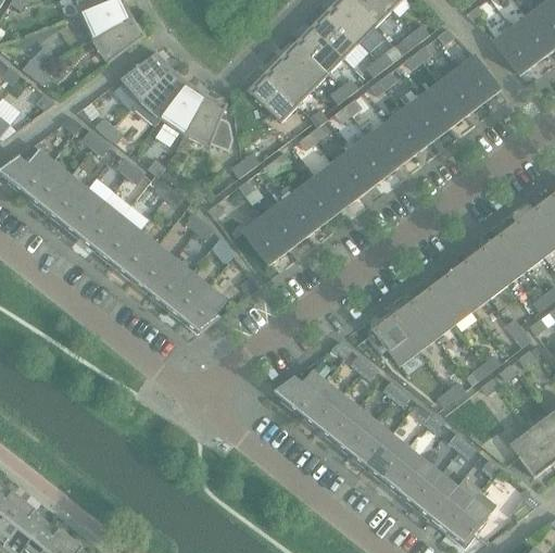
[(19,10),(25,0),(11,0),(9,3),(19,10)]
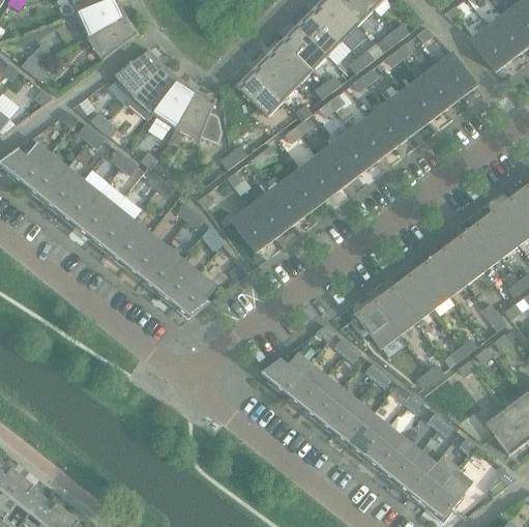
[(71,0),(76,12),(77,17),(111,0),(71,0)]
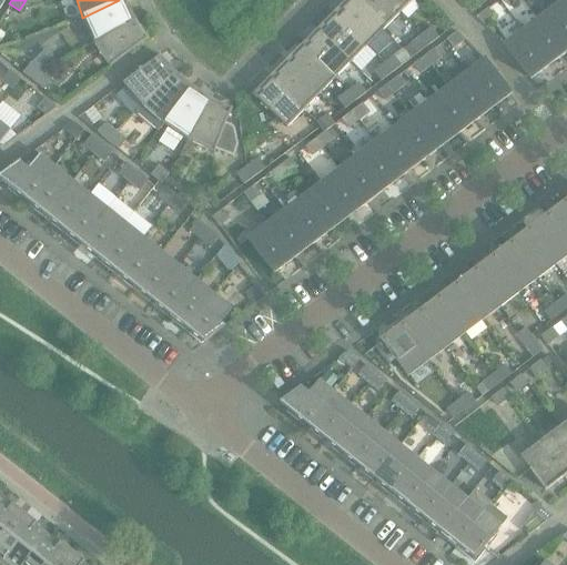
[(95,43),(129,21),(132,19),(124,4),(122,6),(119,0),(82,18),(93,40),(95,43)]
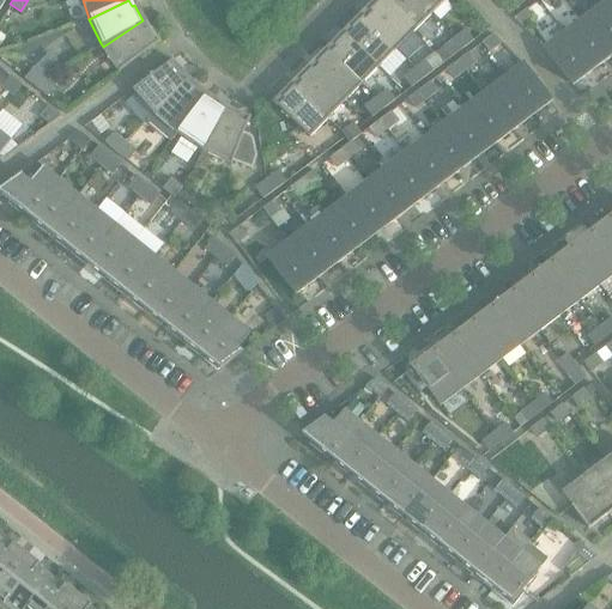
[(413,29),(383,0),(375,0),(368,8),(370,11),(365,16),(395,47),(413,29)]
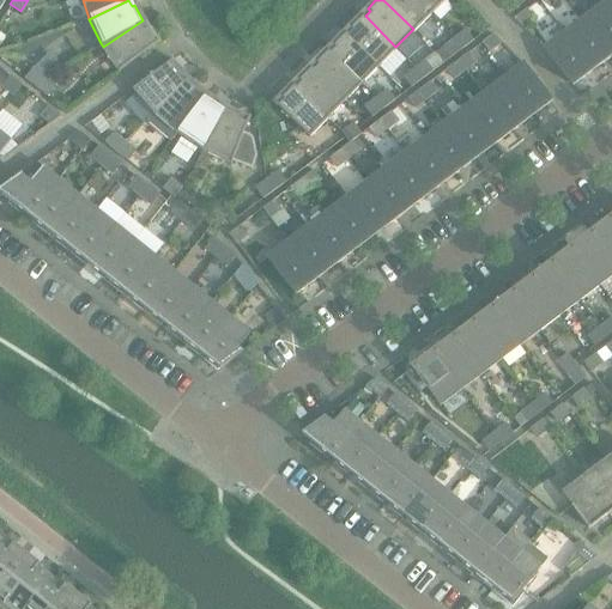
[(430,12),(418,0),(383,0),(413,29),(430,12)]
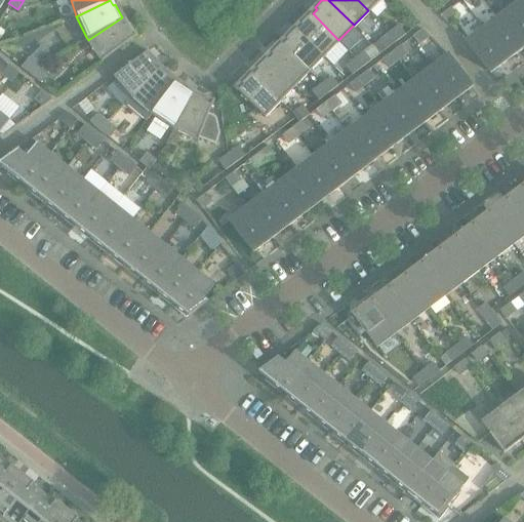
[(358,0),(368,10),(378,0),(358,0)]
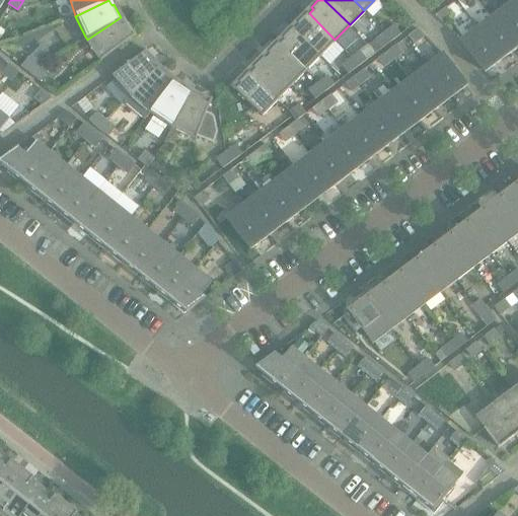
[(517,44),(517,11),(510,1),(494,13),(517,45),(517,44)]
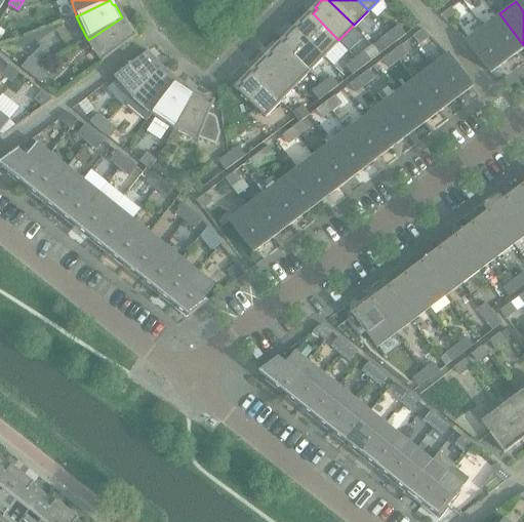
[(456,13),(450,5),(439,13),(447,22),(456,13)]
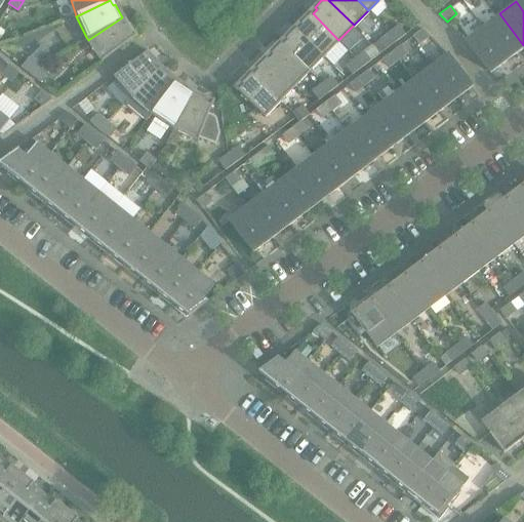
[(338,40),(313,13),(311,11),(299,23),(301,24),(297,29),(324,55),(338,40)]
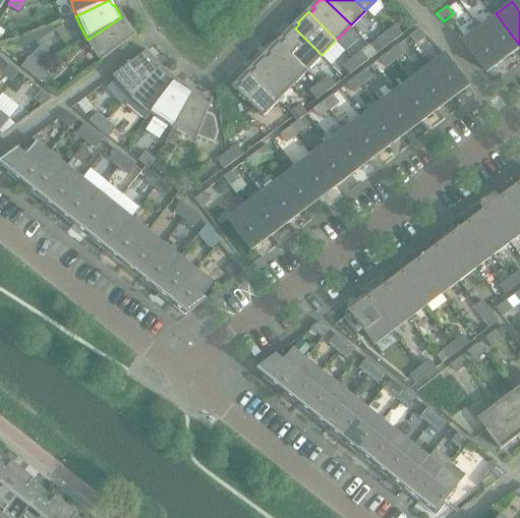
[(519,45),(496,13),(479,26),(503,57),(519,45)]
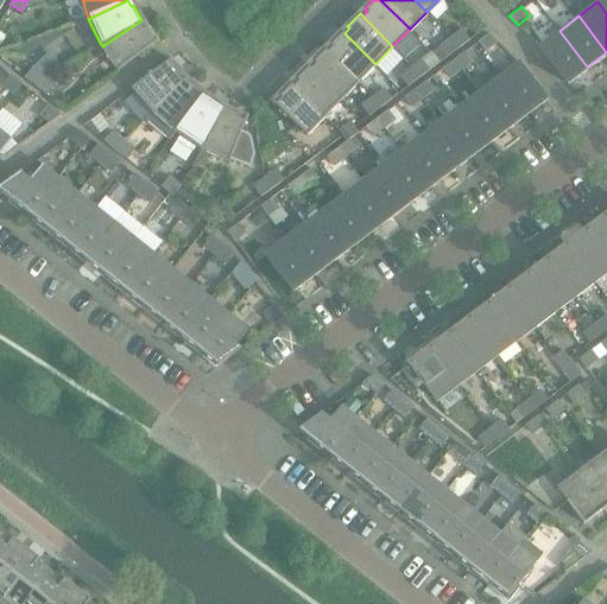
[(117,69),(155,40),(145,26),(143,29),(138,23),(102,46),(117,69)]
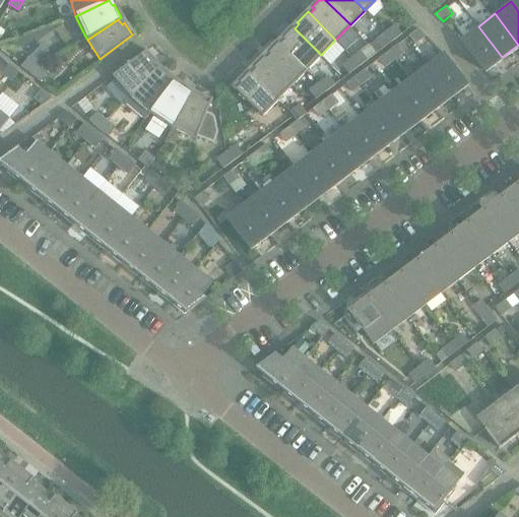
[(401,31),(394,23),(384,30),(391,40),(401,31)]
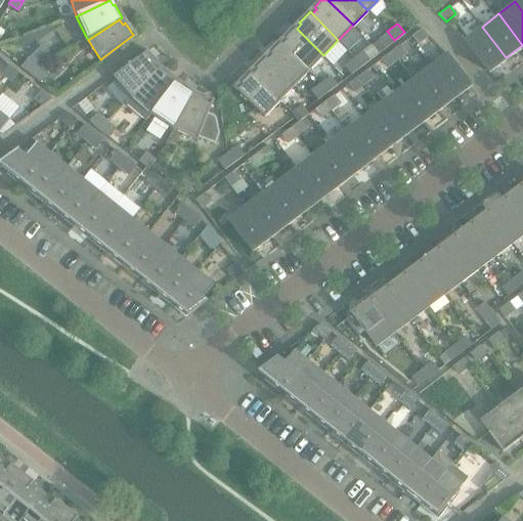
[(323,55),(297,29),(295,27),(285,37),(287,39),(282,43),(309,70),(323,55)]
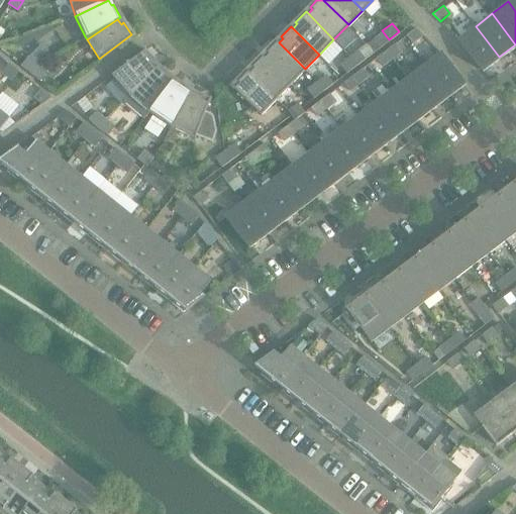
[(412,42),(423,34),(415,26),(406,33),(412,42)]
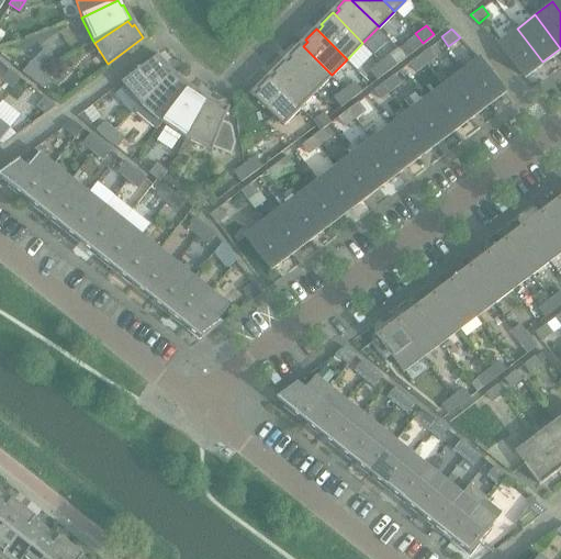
[(542,62),(517,29),(498,42),(498,43),(524,76),(542,62)]
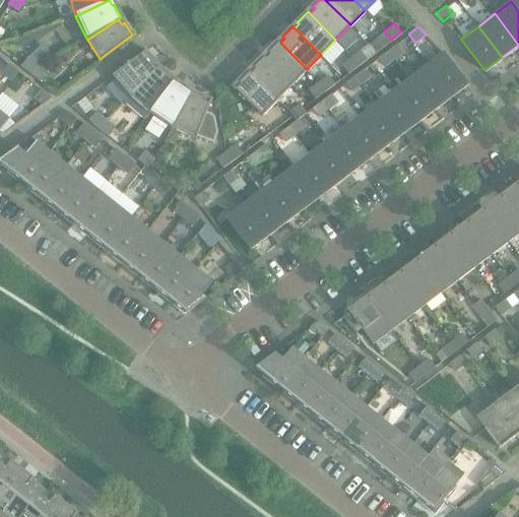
[(391,40),(384,30),(375,38),(381,47),(391,40)]
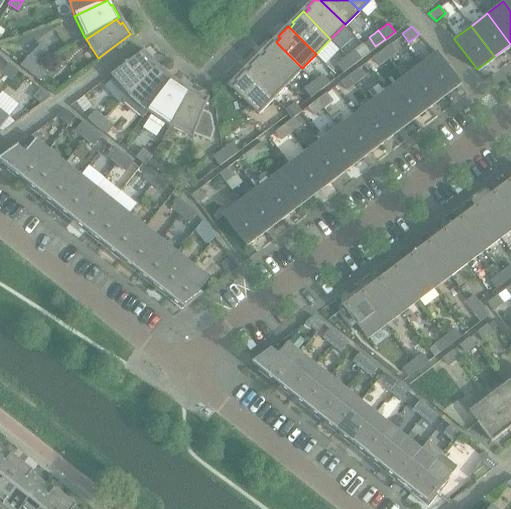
[(302,68),(276,42),(274,40),(264,51),(266,52),(261,57),(287,83),(302,68)]
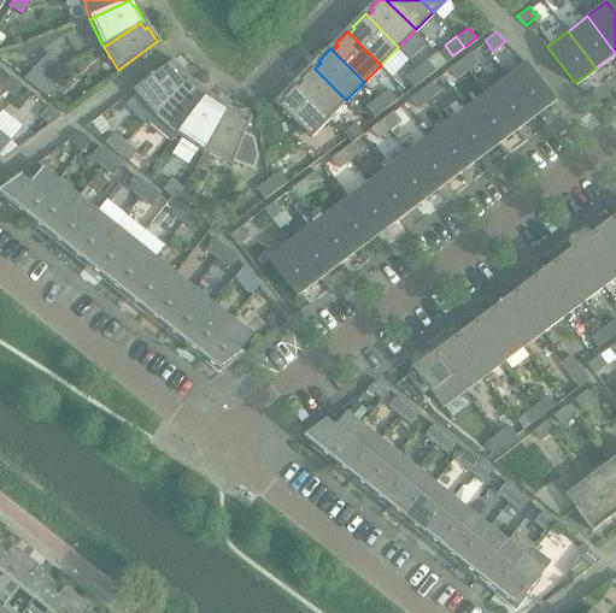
[(479,60),(471,49),(461,58),(468,69),(479,60)]
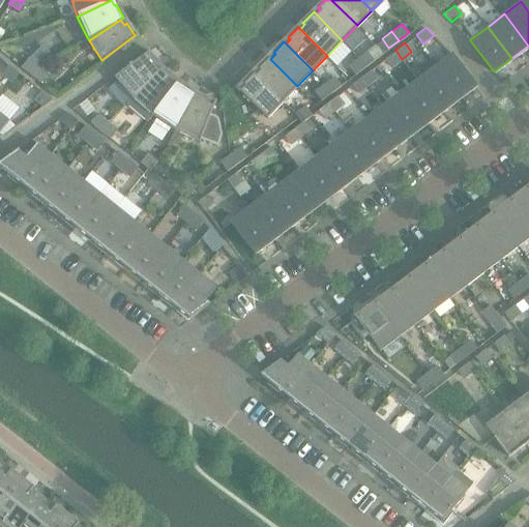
[(375,58),(368,49),(358,57),(364,66),(375,58)]
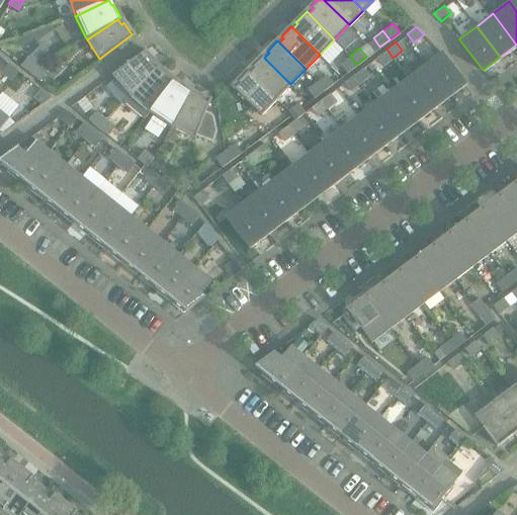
[(393,58),(386,49),(376,57),(382,65),(393,58)]
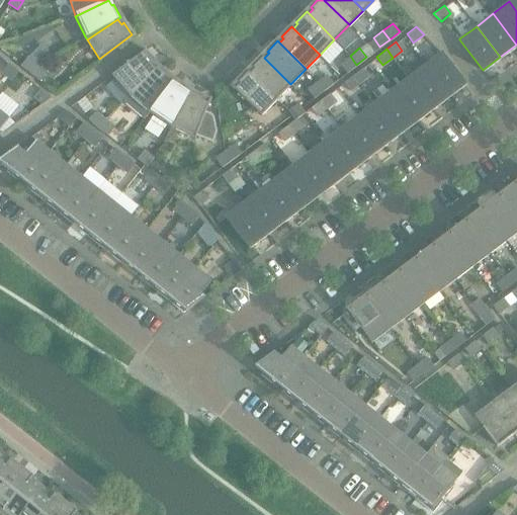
[(131,95),(155,67),(151,63),(153,61),(143,50),(111,74),(128,94),(131,95)]
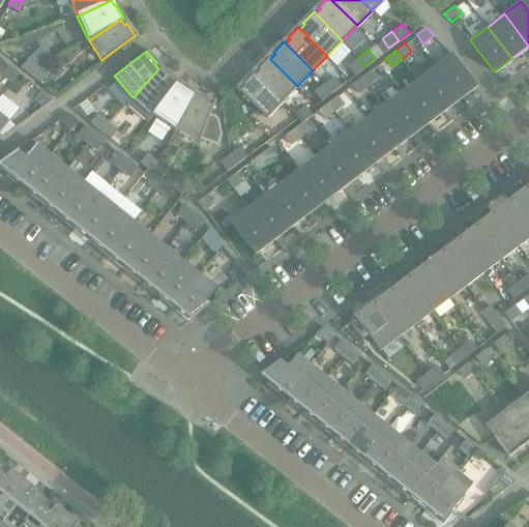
[(476,85),(453,56),(452,54),(451,54),(434,67),(458,98),(476,85)]
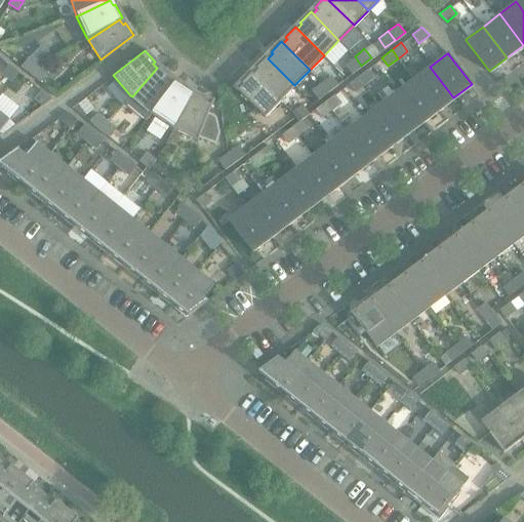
[(30,73),(37,65),(28,56),(21,66),(30,73)]
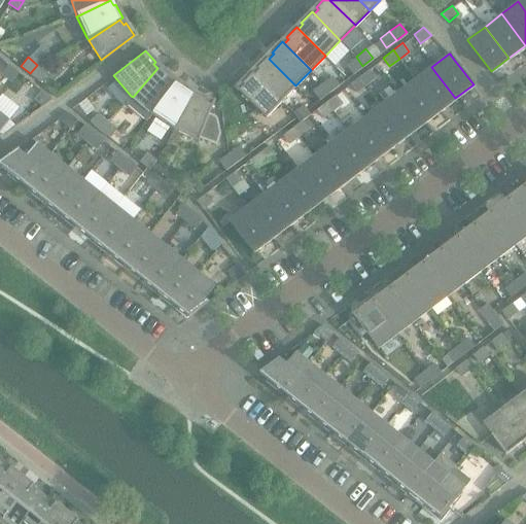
[(295,85),(269,59),(268,57),(256,67),(258,69),(254,73),(281,100),(295,85)]
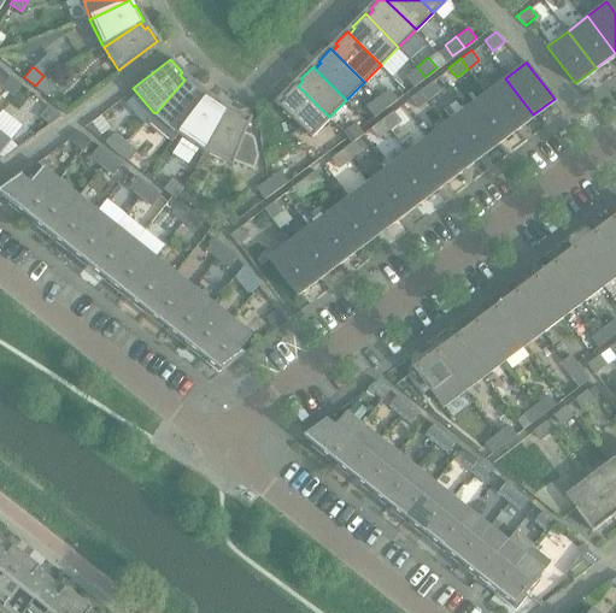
[(424,77),(417,66),(405,75),(414,86),(424,77)]
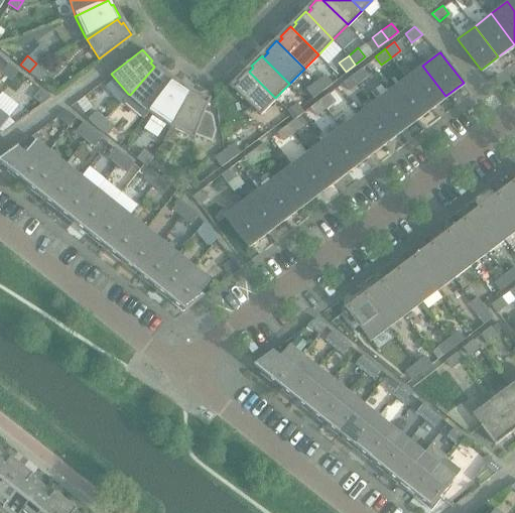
[(10,79),(17,70),(8,62),(1,71),(10,79)]
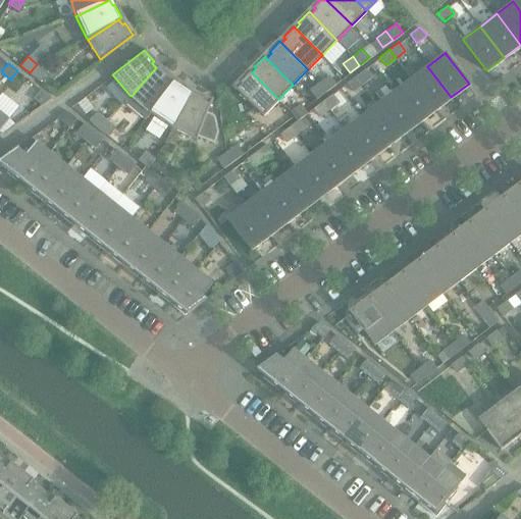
[(40,81),(47,71),(37,64),(30,72),(40,81)]
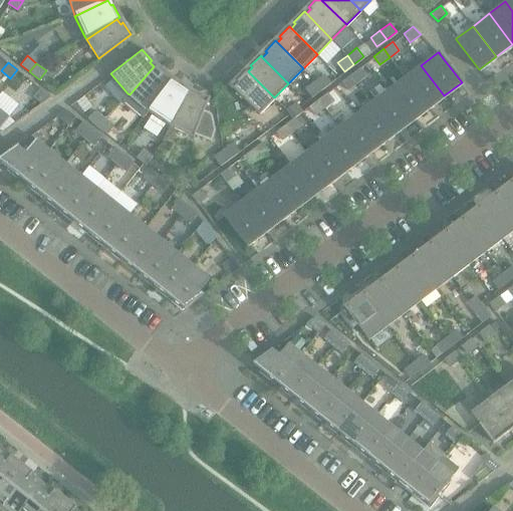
[(149,111),(169,80),(165,76),(166,74),(155,65),(154,66),(130,94),(148,110),(149,111)]
